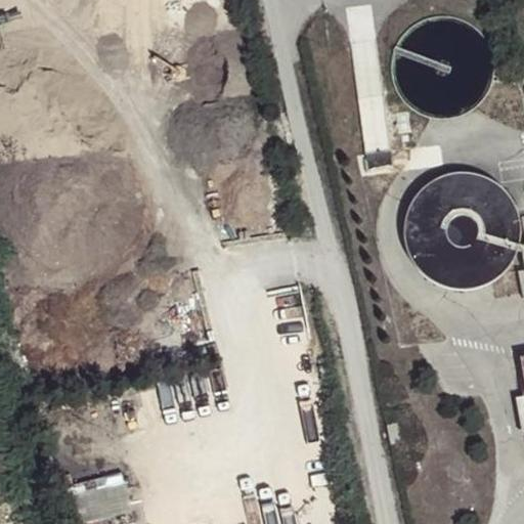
[(388,150),(385,94),(362,95),(365,151),(388,150)]
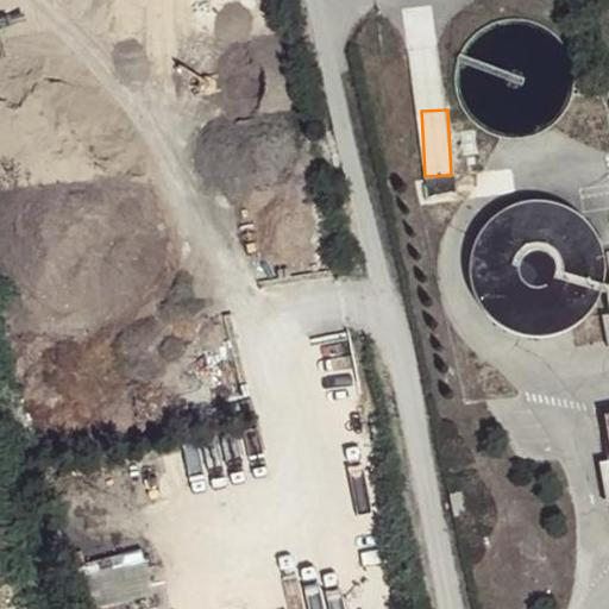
[(456,515),(468,513),(463,491),(451,494),(456,515)]
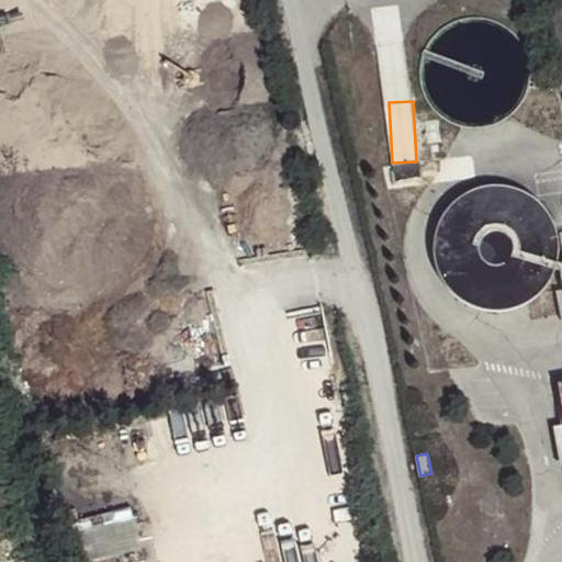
[(159,537),(75,558),(75,561),(130,561),(163,554),(159,537)]
